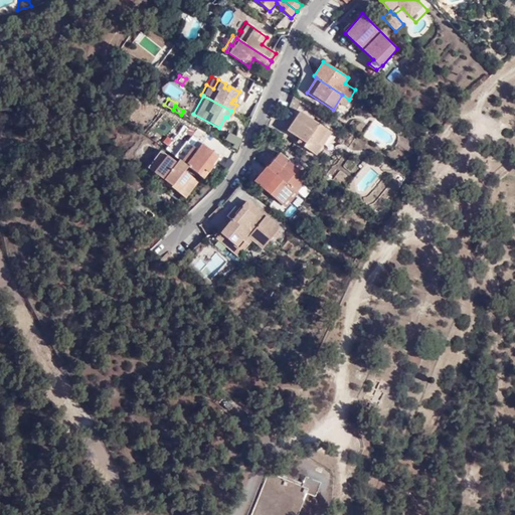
[(306,141),(303,147),(315,155),(321,146),(317,144),(326,130),(299,112),(286,131),(299,140),(301,138),(306,141)]
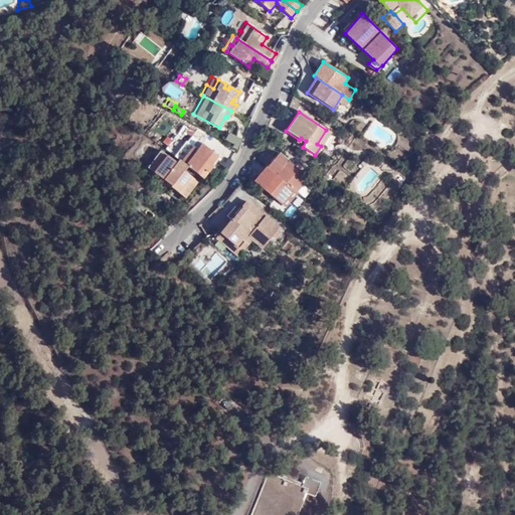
[(317,144),(321,146),(330,132),(326,130),(317,144)]
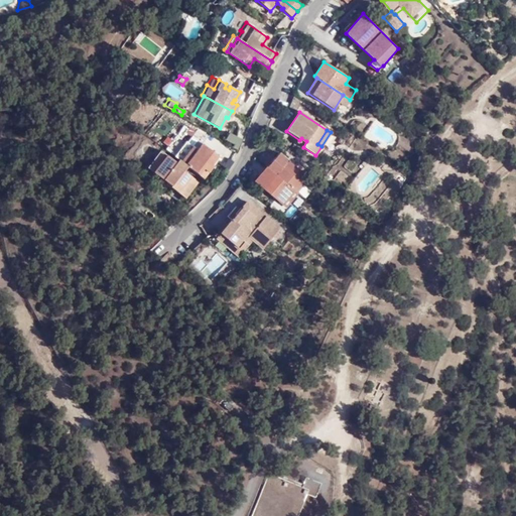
[(297,143),(303,147),(306,141),(301,138),(299,140),(297,143)]
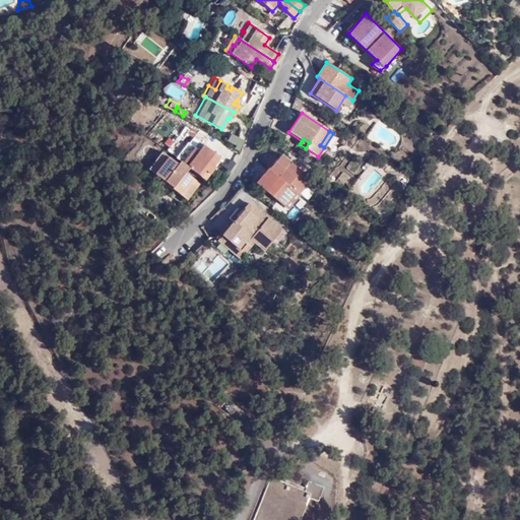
[(181,164),(192,148),(185,142),(174,157),(179,161),(181,164)]
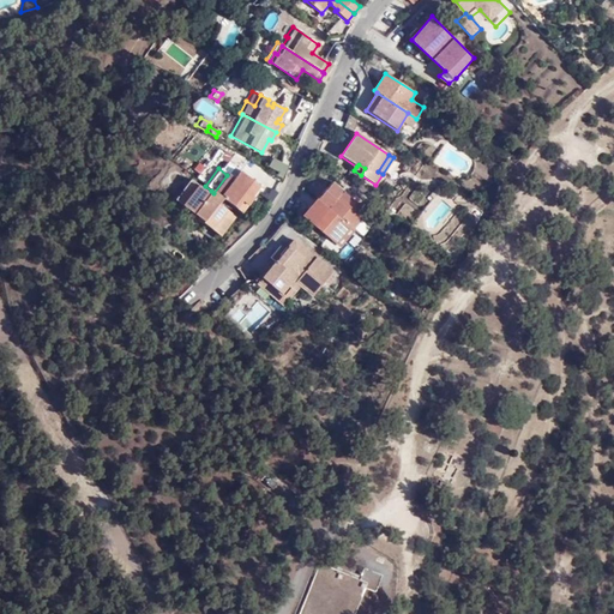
[(240,202),(245,205),(251,198),(250,196),(257,186),(238,172),(232,179),(227,175),(214,193),(221,198),(234,209),(240,202)]
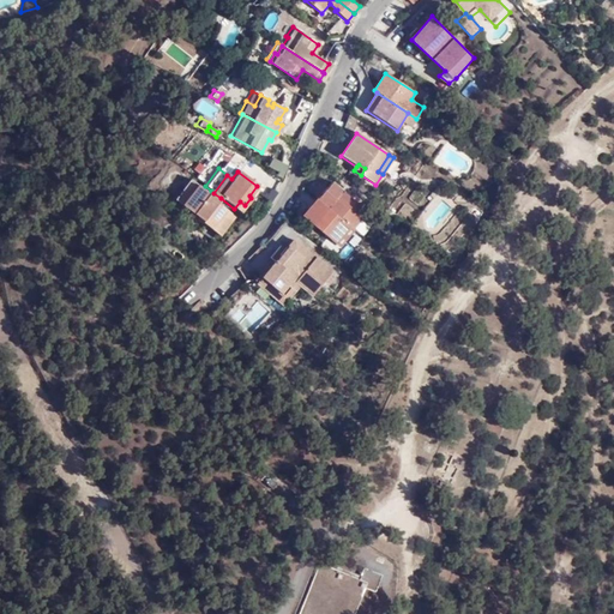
[(173,199),(181,205),(197,186),(188,179),(173,199)]
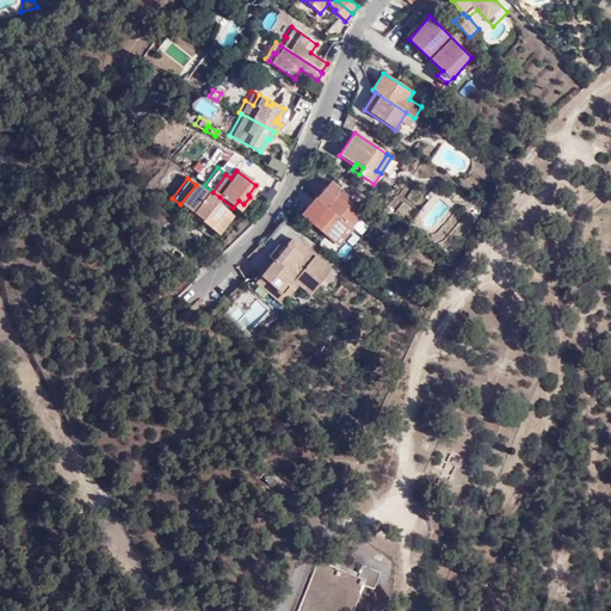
[(314,198),(347,227),(356,217),(362,210),(327,181),(314,198)]
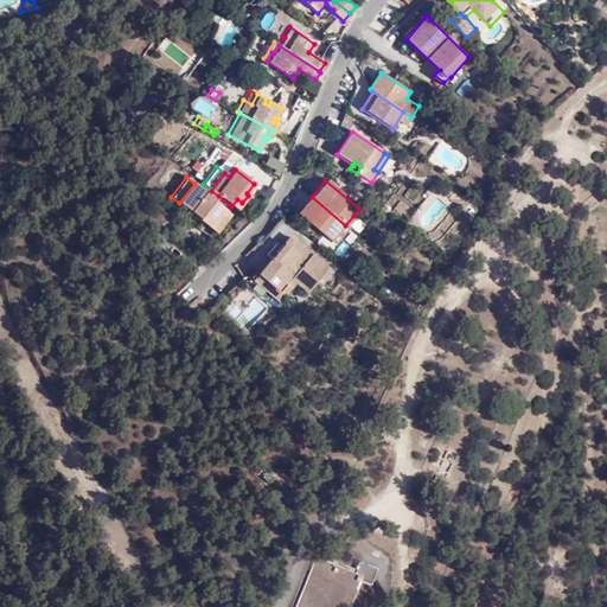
[(213,202),(218,196),(211,191),(209,189),(205,192),(195,184),(179,203),(200,218),(199,221),(216,232),(230,215),(213,202)]
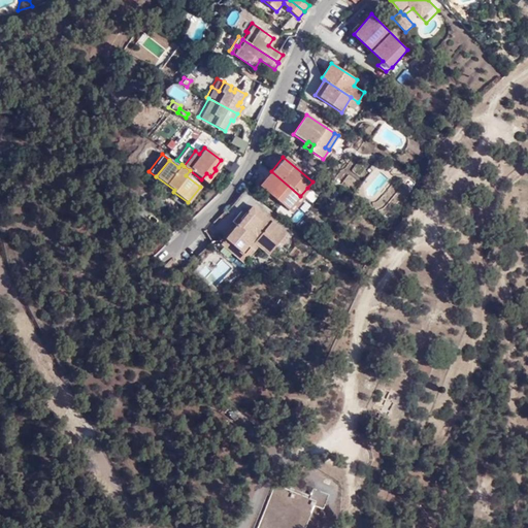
[(289,210),(295,203),(300,196),(271,171),(259,186),(289,210)]
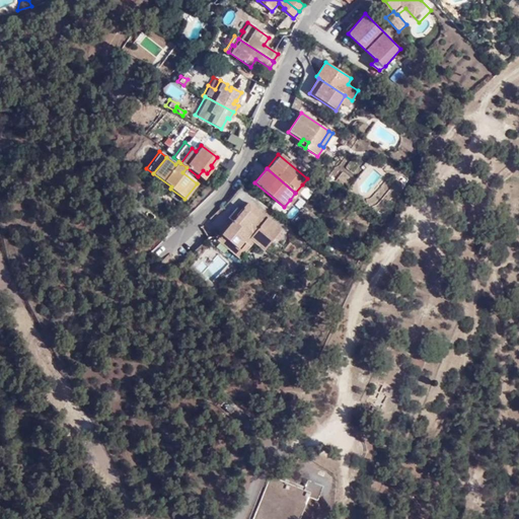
[(203,179),(207,173),(203,170),(198,176),(203,179)]
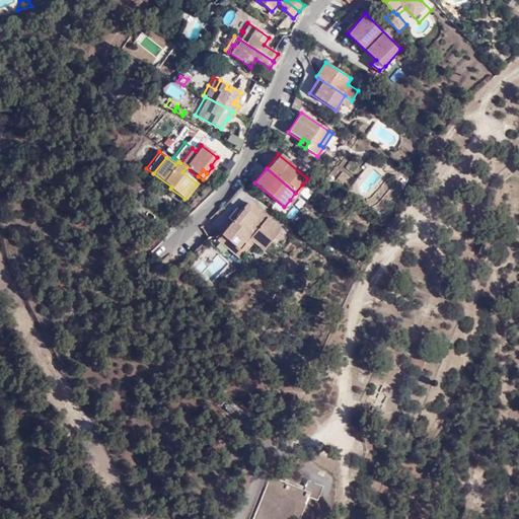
[(302,184),(295,193),(298,194),(304,187),(302,184)]
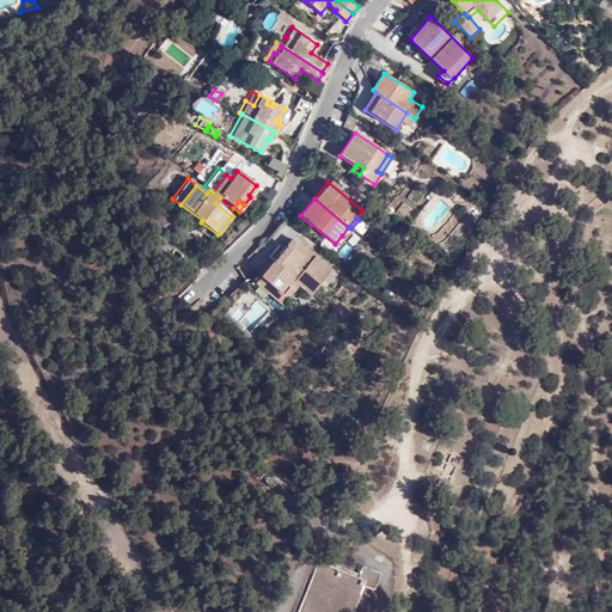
[(344,237),(342,236),(335,244),(337,246),(344,237)]
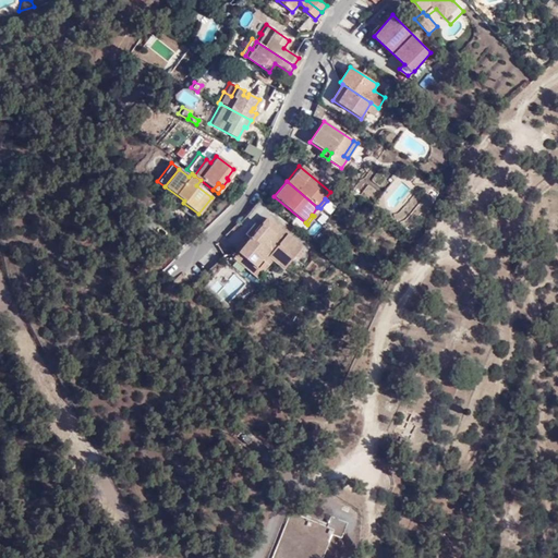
[(271,233),(277,227),(265,217),(249,237),(251,239),(263,226),(271,233)]
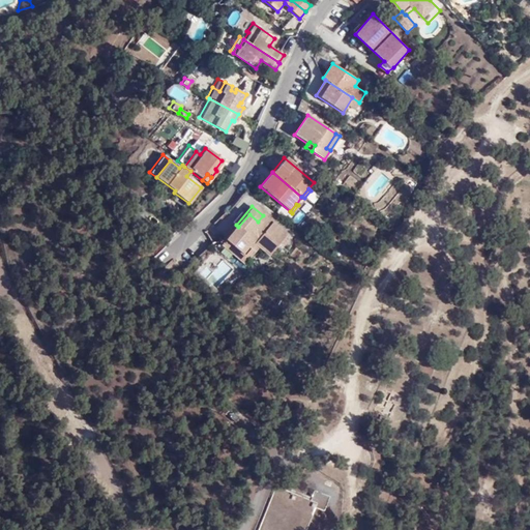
[(257,240),(270,252),(285,234),(263,215),(258,222),(249,214),(238,227),(236,225),(225,239),(243,255),(256,239),(255,227),(258,227),(264,232),(257,240)]
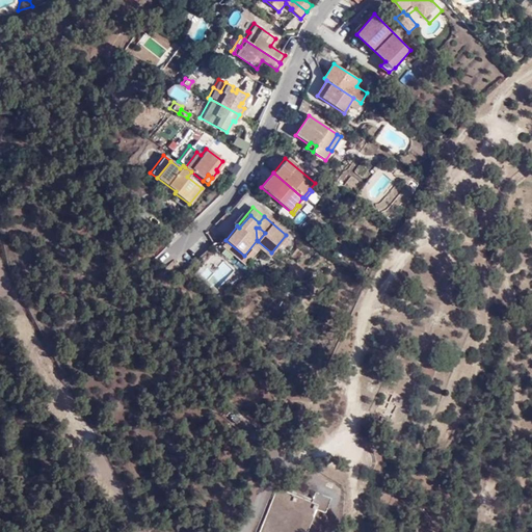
[(269,255),(271,253),(258,241),(257,240),(244,256),(225,240),(221,244),(243,263),(258,245),(269,255)]
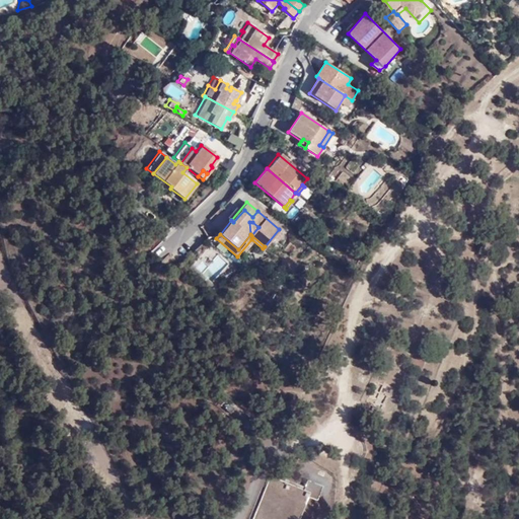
[(289,253),(294,247),(289,243),(283,249),(289,253)]
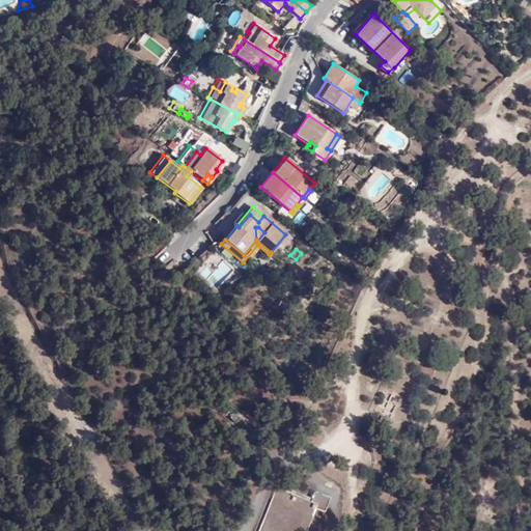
[(314,490),(311,498),(318,501),(318,502),(316,508),(325,511),(331,496),(314,490)]
